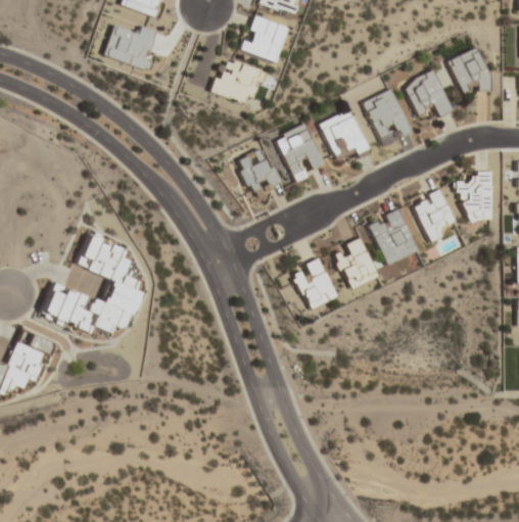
[(260,0),(258,4),(296,14),(300,0),(260,0)]
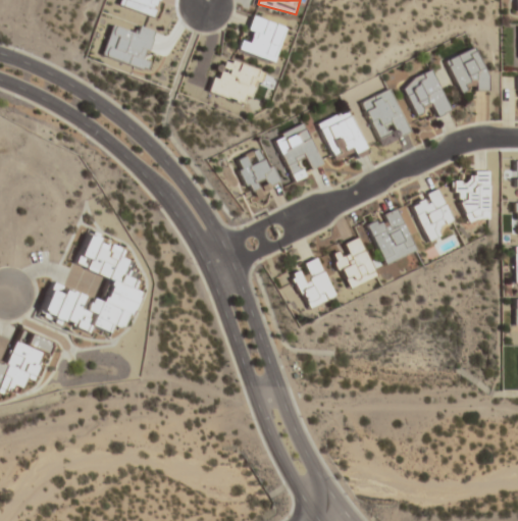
[(277,61),(289,25),(254,14),(249,29),(256,31),(252,42),(243,39),(240,49),(277,61)]
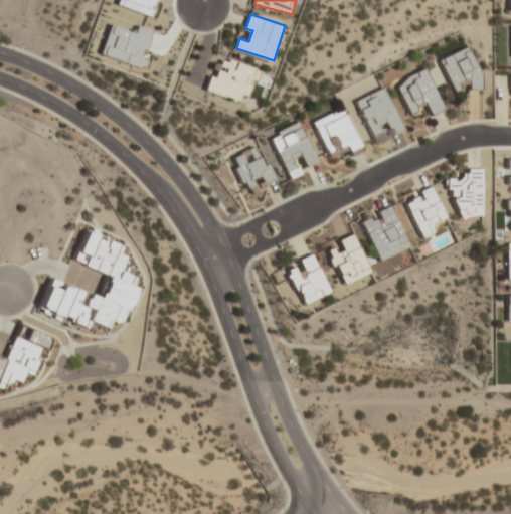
[(441,57),(454,92),(468,87),(470,92),(486,86),(472,46),(441,57)]
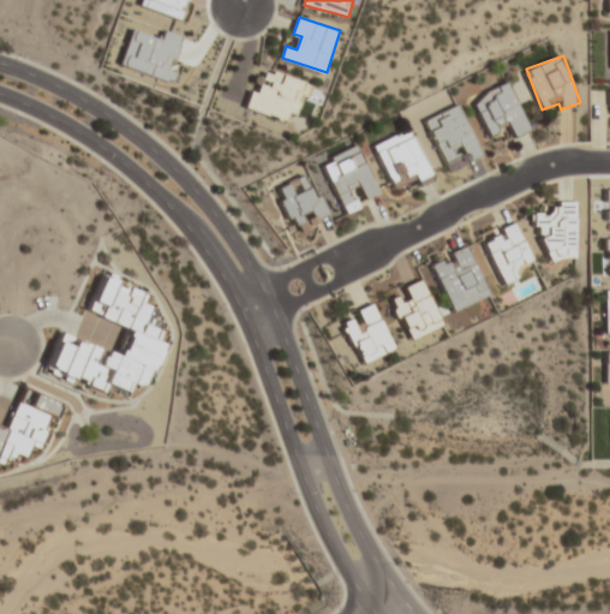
[(303,115),(312,81),(263,67),(250,109),(288,120),(291,112),(303,115)]
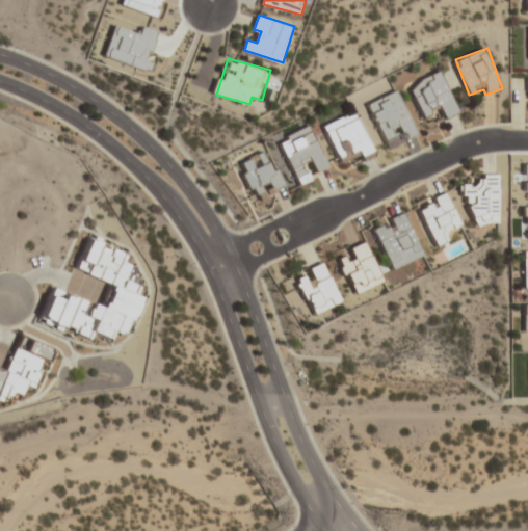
[(460,112),(443,71),(410,84),(424,117),(443,109),(447,117),(460,112)]
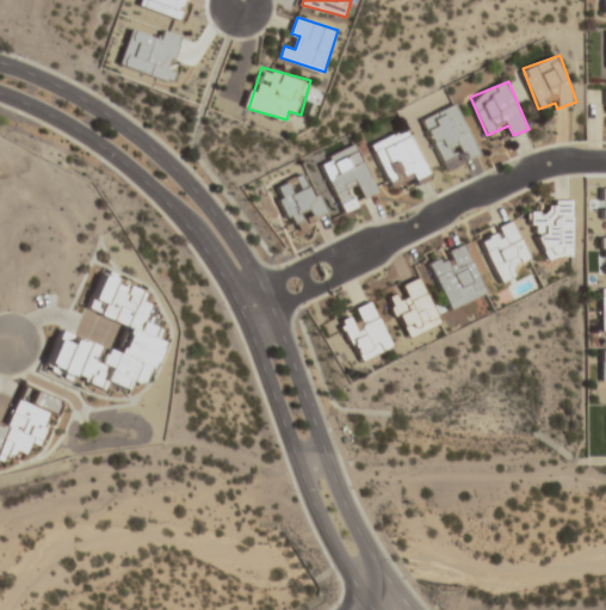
[(424,118),(447,171),(483,155),(459,102),(424,118)]
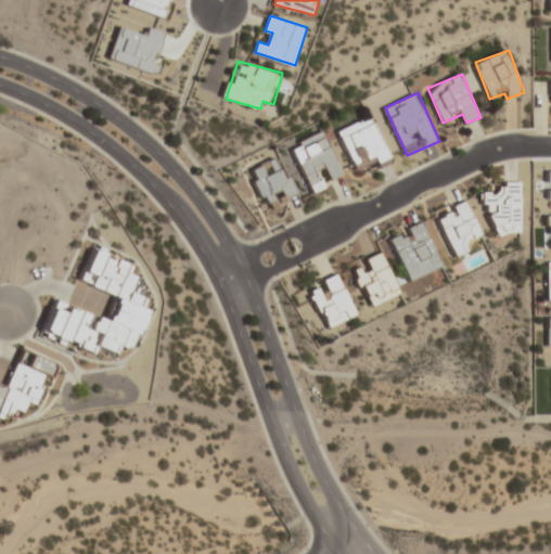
[(358,176),(393,162),(374,115),(340,129),(358,176)]
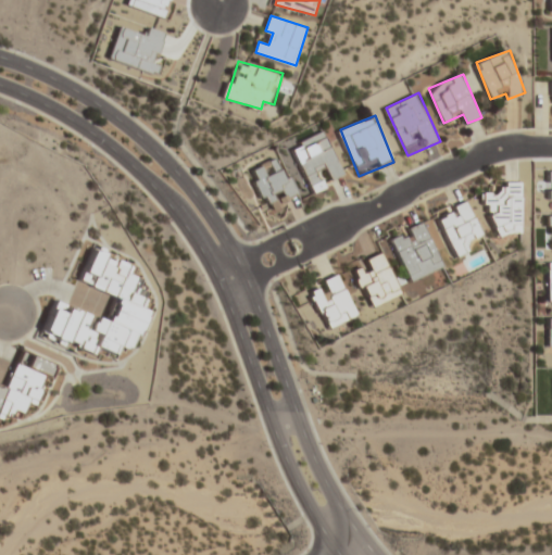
[(327,130),(292,144),(312,193),(328,188),(325,179),(345,172),(327,130)]
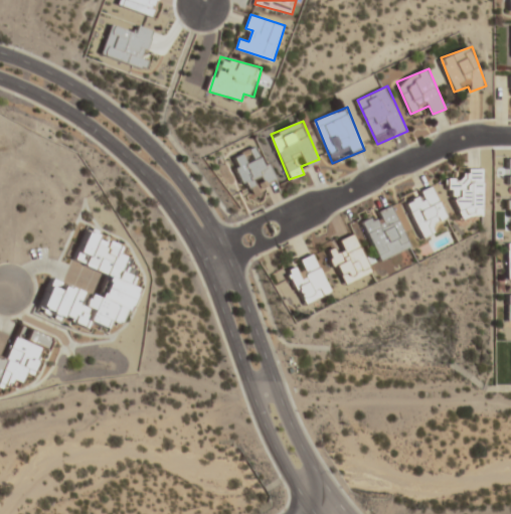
[(230,158),(249,195),(278,181),(259,144),(230,158)]
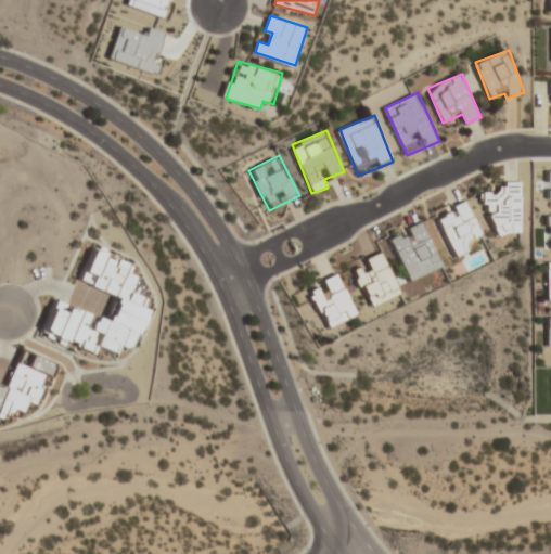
[(523,233),(522,181),(500,181),(500,191),(488,191),(488,233),(523,233)]
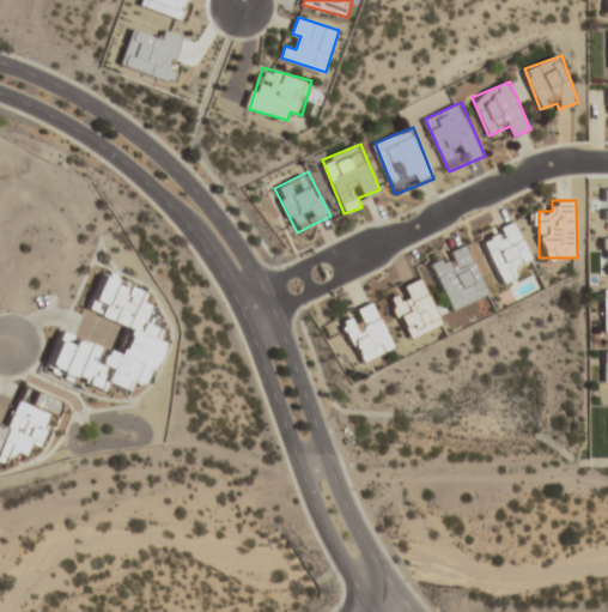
[(502,284),(524,276),(520,264),(533,259),(518,220),(481,235),(502,284)]
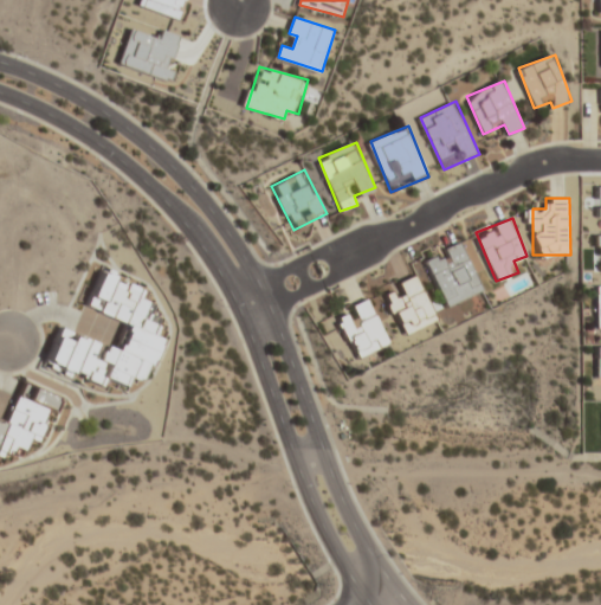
[(447,307),(485,289),(464,240),(425,257),(447,307)]
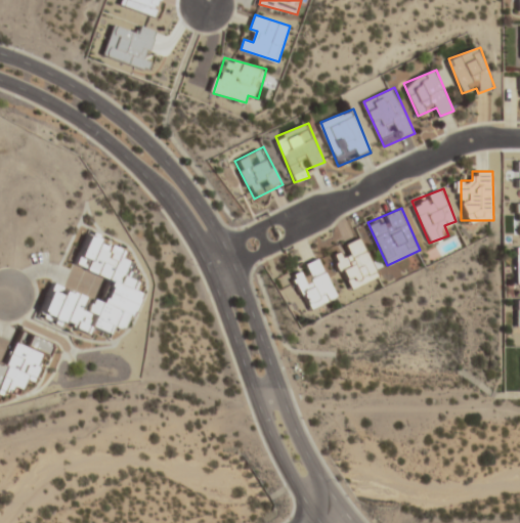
[(53,282),(41,316),(119,345),(144,276),(133,272),(136,263),(124,258),(128,247),(89,232),(77,265),(112,278),(103,301),(53,282)]
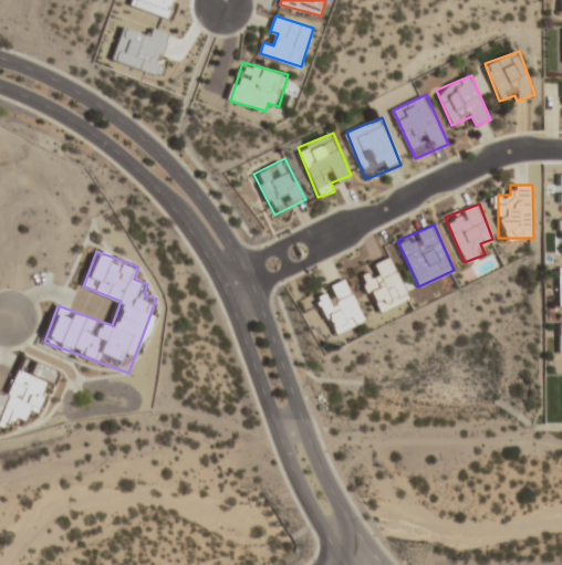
[(362,279),(375,313),(410,300),(394,255),(370,264),(374,273),(362,279)]
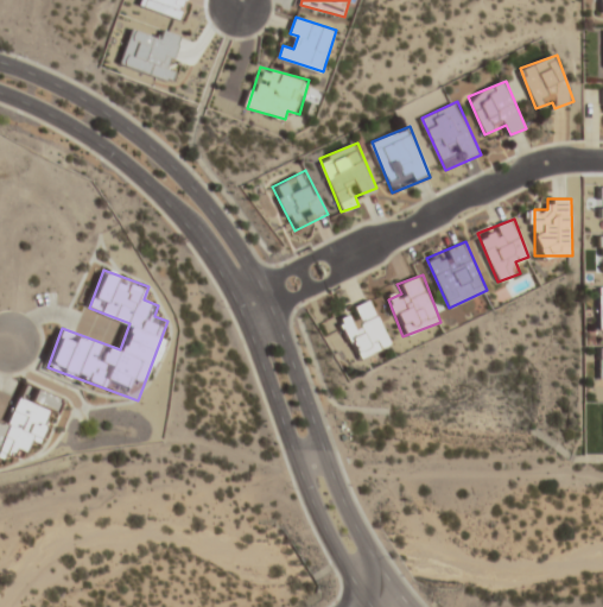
[(357,360),(392,346),(373,298),(355,305),(356,310),(340,317),(357,360)]
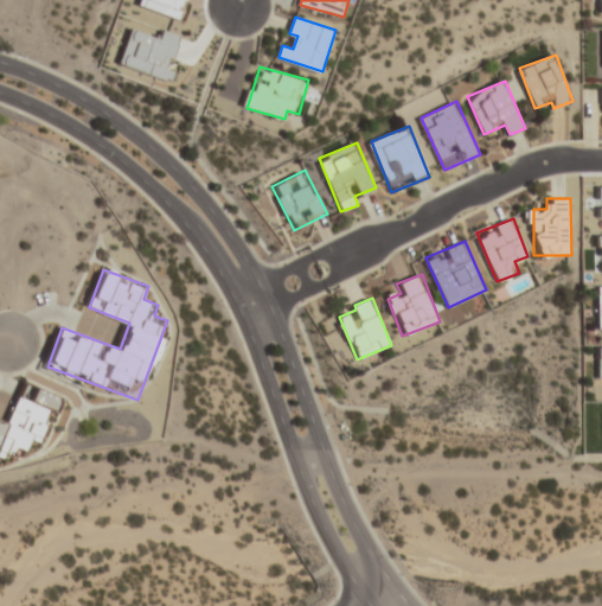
[(25,383),(7,423),(0,420),(0,452),(13,459),(18,448),(27,452),(33,439),(42,442),(61,399),(25,383)]
